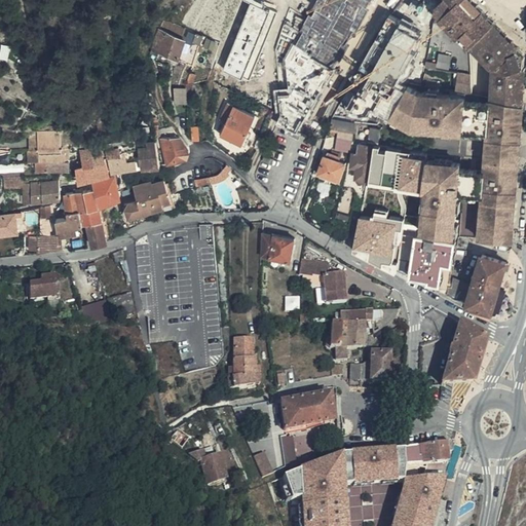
[(255,1),(255,0),(241,0),(241,1),(250,4),(221,72),(240,80),(241,76),(248,79),(277,10),(255,1)]
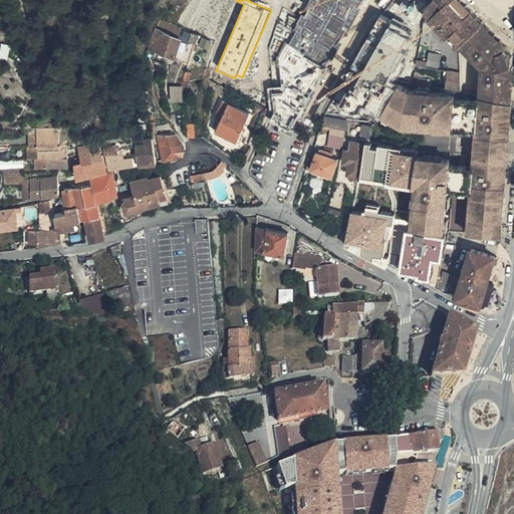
[(281,52),(285,90),(286,97),(306,109),(364,4),(357,0),(310,0),(304,10),(281,52)]
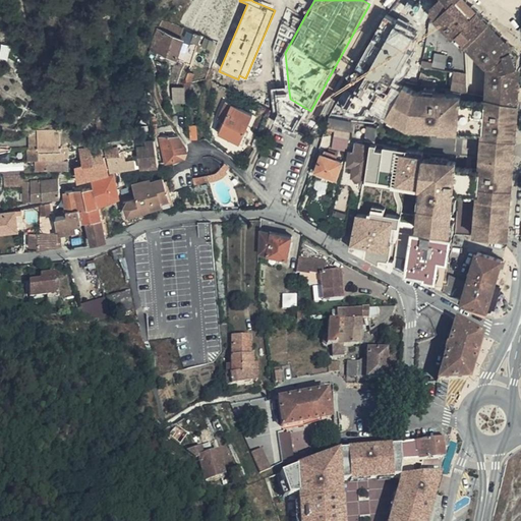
[(462,0),(433,0),(431,11),(465,46),(470,42),(487,24),(489,22),(484,17),(482,19),(462,0)]
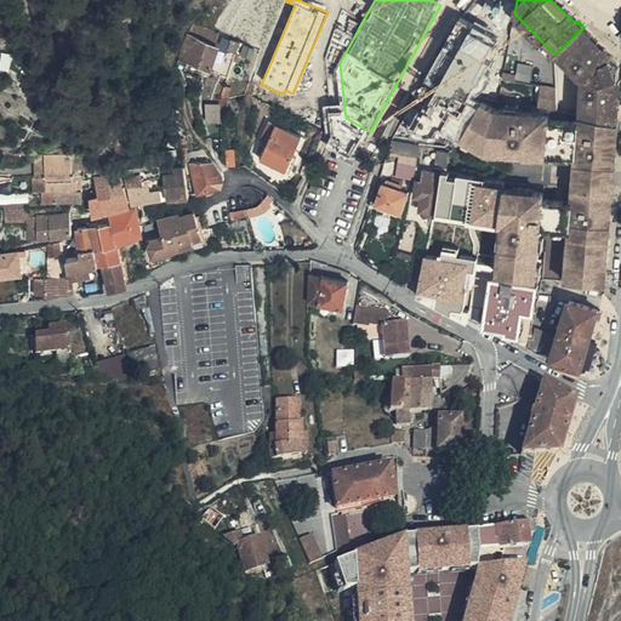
[(568,7),(559,0),(551,0),(575,23),(577,21),(579,20),(575,16),(568,7)]
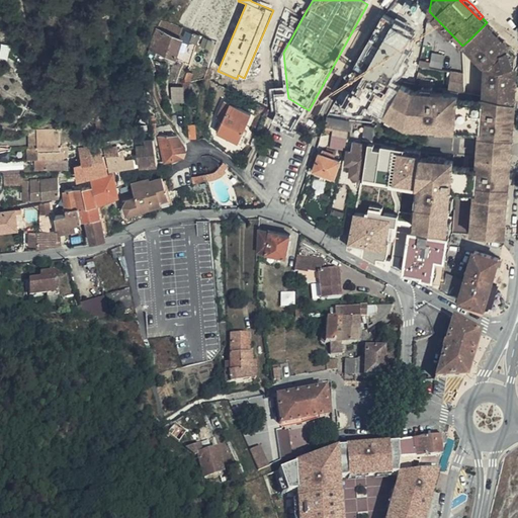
[(380,66),(386,55),(383,52),(385,50),(397,56),(412,28),(384,13),(336,100),(353,108),(373,71),(377,64),(380,66)]
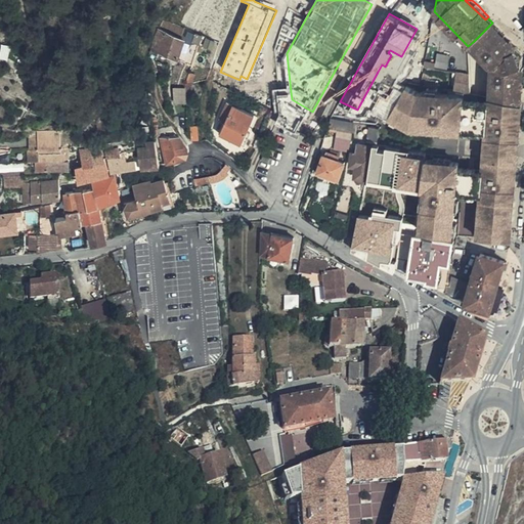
[(163,22),(149,57),(167,63),(170,57),(177,59),(183,40),(168,35),(171,25),(163,22)]
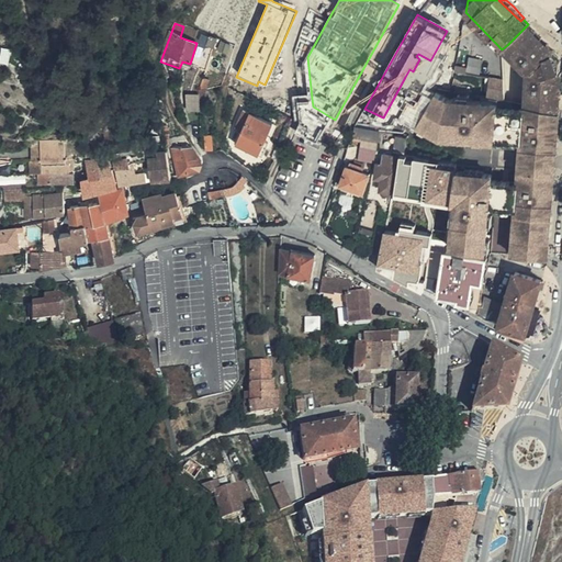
[(529,23),(528,24),(526,26),(540,41),(554,54),(558,52),(529,23)]
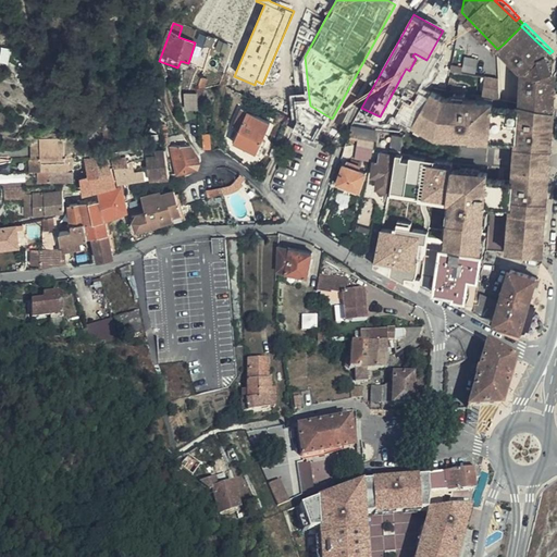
[(521,26),(503,45),(514,56),(516,54),(521,60),(522,51),(535,40),(521,26)]
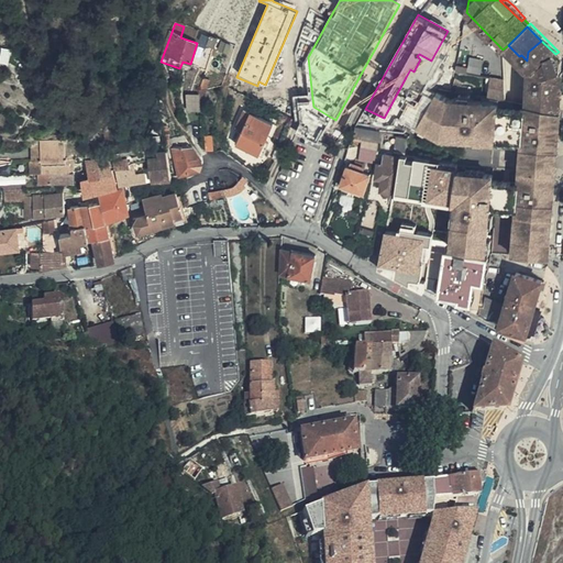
[(235,45),(219,40),(217,46),(224,50),(223,53),(232,55),(235,45)]
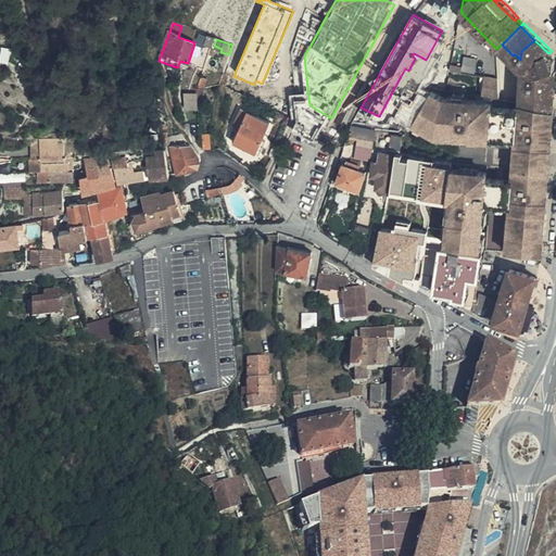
[(555,61),(548,53),(534,40),(521,51),(520,60),(529,68),(528,79),(528,88),(523,88),(523,103),(554,109),(555,70),(555,61)]
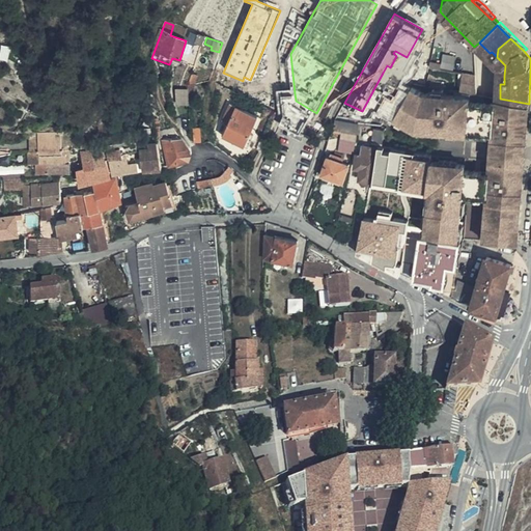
[(497,57),(495,60),(501,66),(505,65),(497,57)]
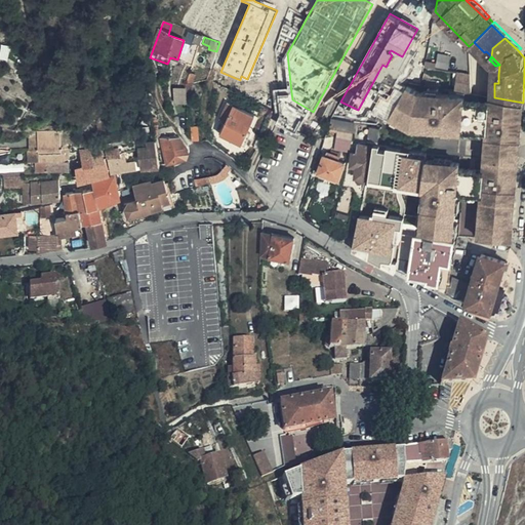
[(421,84),(426,67),(393,63),(390,79),(421,84)]
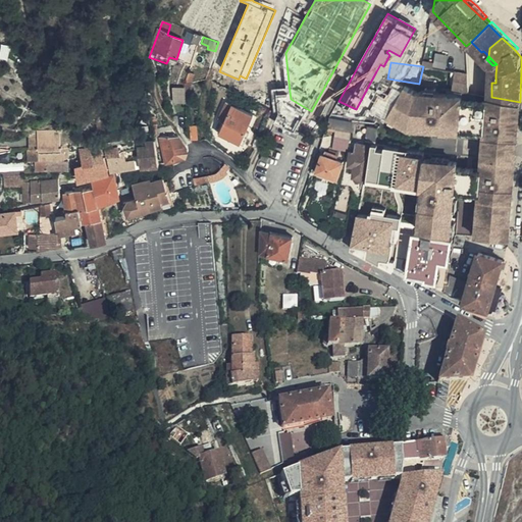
[(467,71),(456,70),(452,91),(468,93),(467,71)]
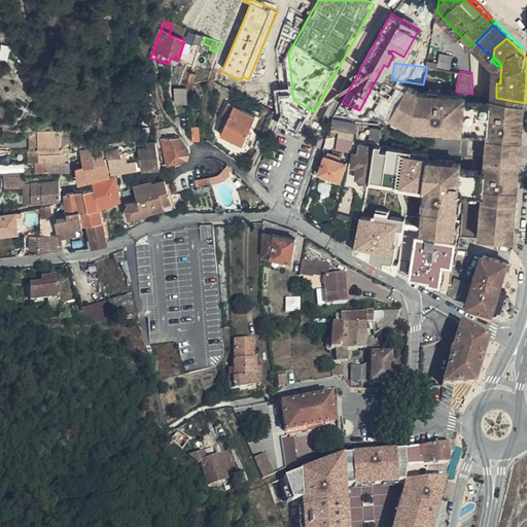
[(189,74),(185,93),(186,101),(194,100),(194,86),(197,75),(189,74)]
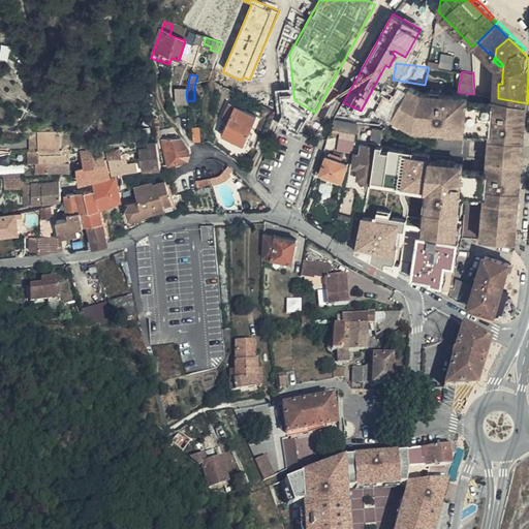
[(187,101),(186,93),(176,94),(177,105),(186,104),(187,101)]
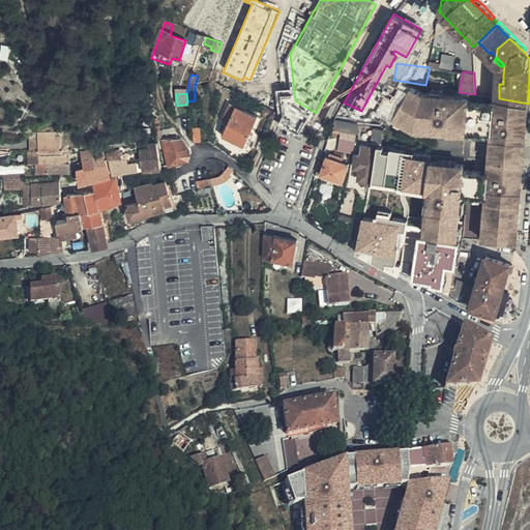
[(228,124),(223,137),(248,147),(254,135),(249,131),(257,115),(230,105),(222,121),(228,124)]
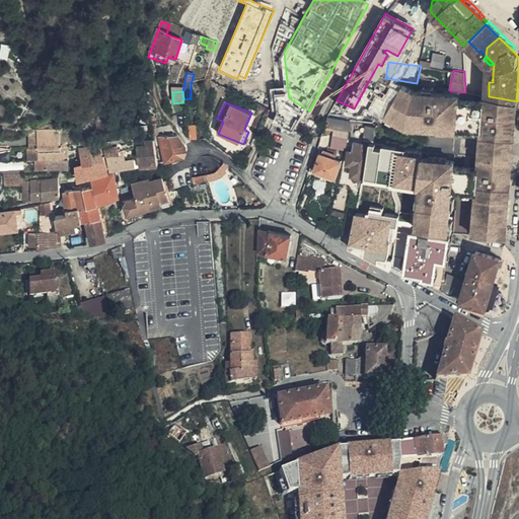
[(325,119),(323,126),(335,127),(336,120),(325,119)]
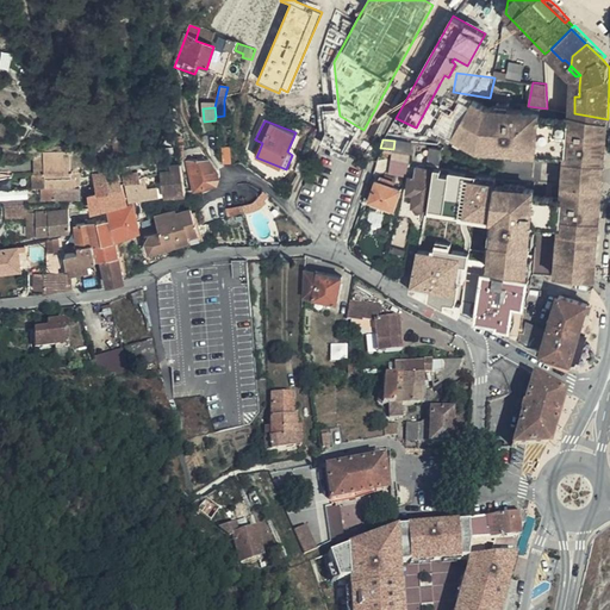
[(221,145),(223,165),(229,163),(232,163),(230,144),(221,145)]
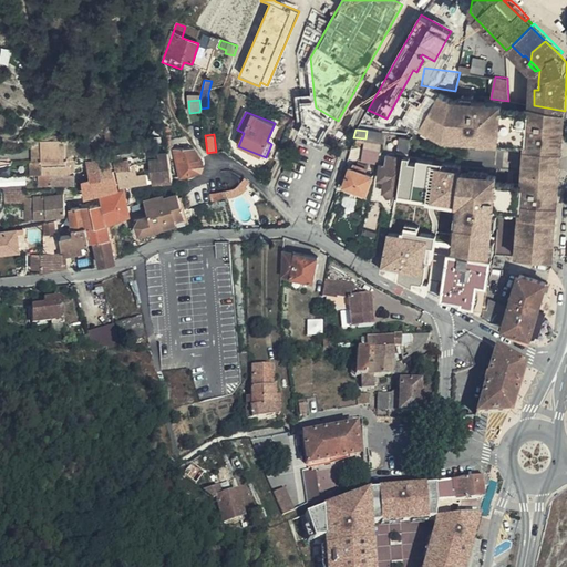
[(75,172),(75,157),(75,155),(66,156),(65,140),(40,141),(40,145),(42,174),(49,173),(71,172),(75,172)]
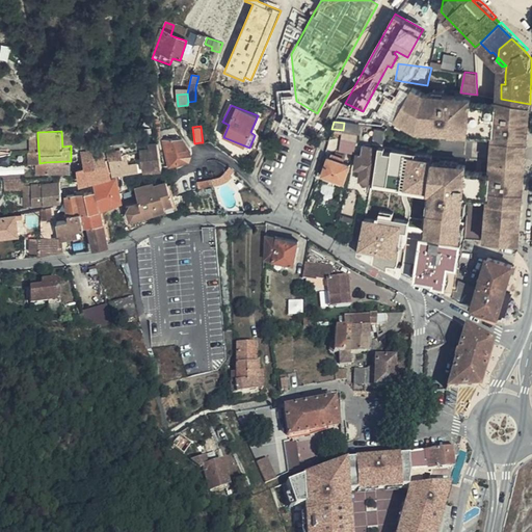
[(28,152),(28,163),(40,163),(37,136),(29,138),(30,152),(28,152)]
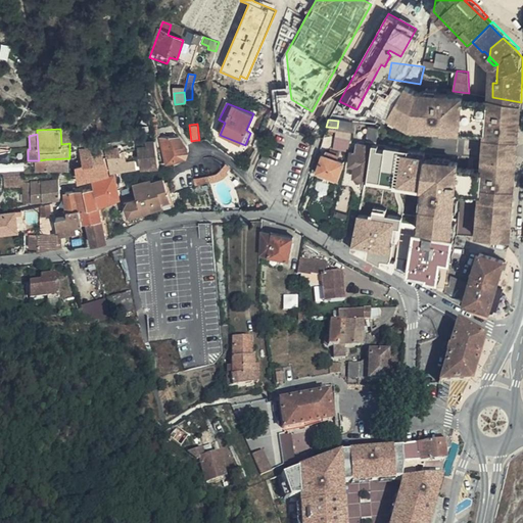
[(167,161),(184,157),(185,156),(186,155),(187,152),(187,149),(185,145),(184,142),(180,137),(180,136),(160,137),(167,161)]
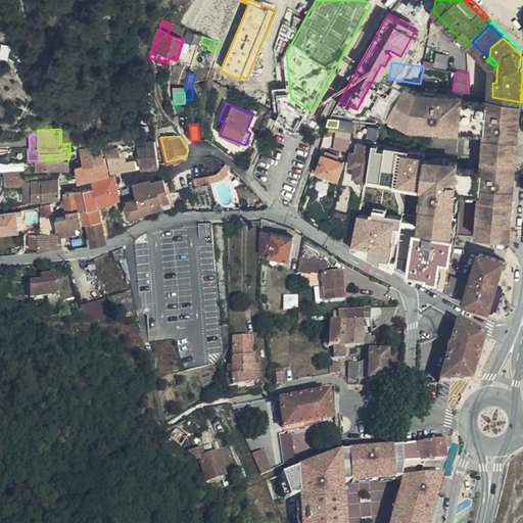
[(147,144),(137,145),(138,148),(140,167),(151,164),(159,163),(155,139),(153,139),(146,140),(147,144)]
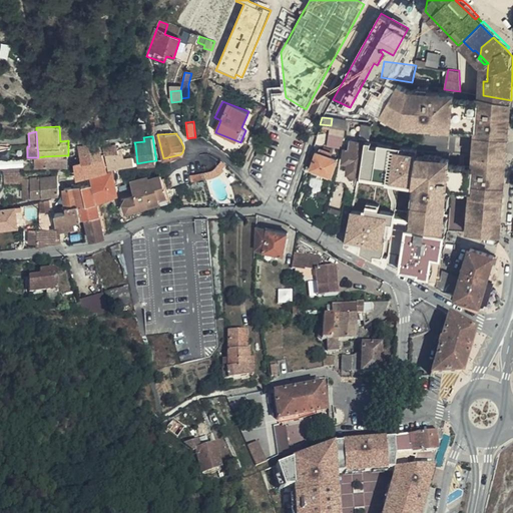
[(358,180),(345,244),(353,247),(365,254),(380,263),(386,249),(388,236),(397,187),(413,188),(417,149),(402,147),(371,142),(366,141),(365,149),(360,180),(358,180)]
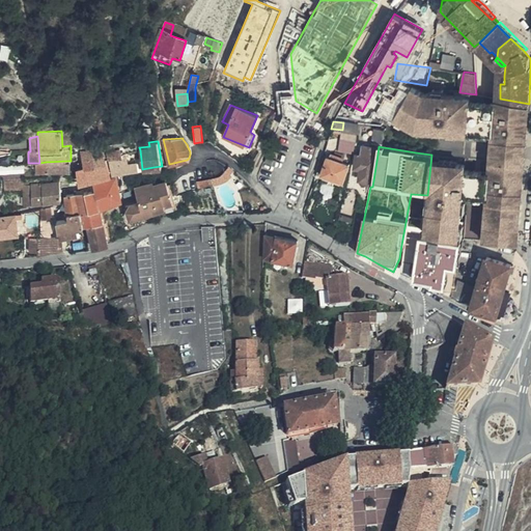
[(80,183),(82,183),(106,176),(103,161),(101,161),(98,148),(82,151),(85,166),(77,168),(78,172),(80,182),(80,183)]
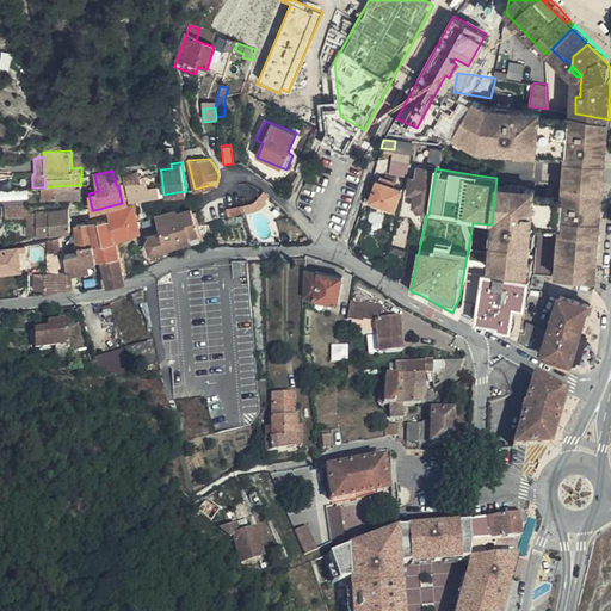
[(133,181),(122,184),(125,202),(131,201),(142,198),(153,197),(159,196),(156,186),(152,187),(150,181),(148,183),(146,176),(131,178),(133,181)]
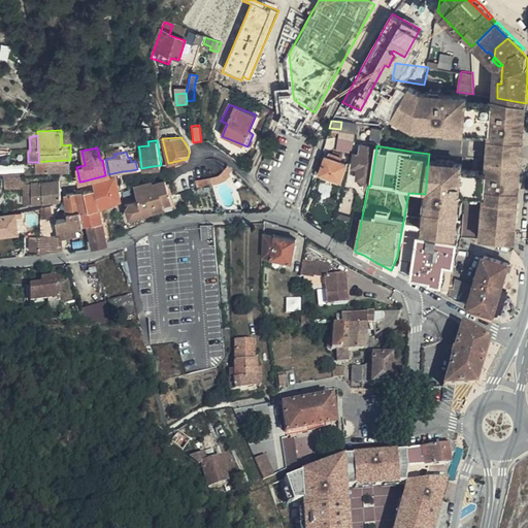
[(340,180),(347,164),(340,161),(342,157),(328,154),(321,173),(340,180)]
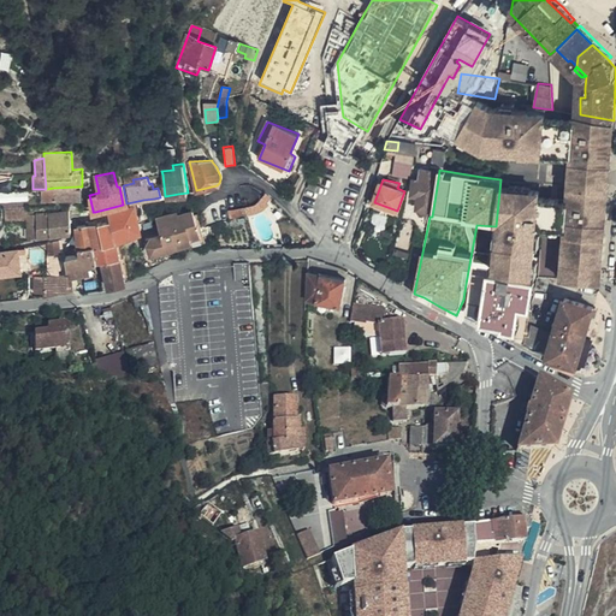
[(432,217),(438,179),(432,179),(432,182),(414,179),(410,196),(416,197),(415,209),(425,212),(425,215),(430,217),(432,217)]
